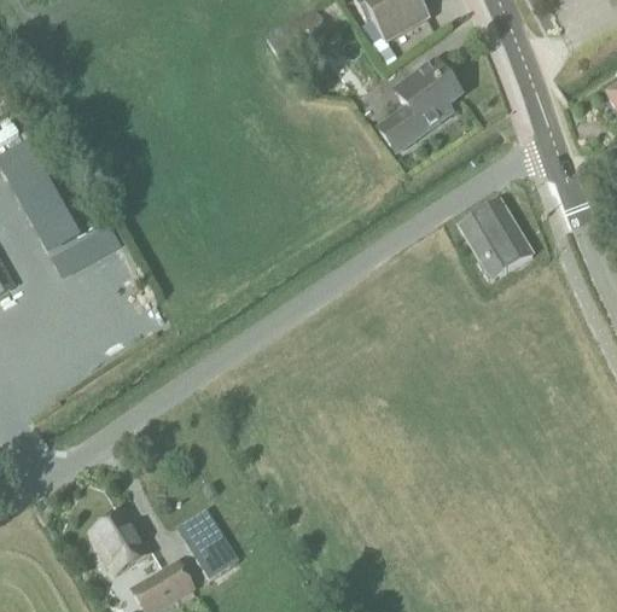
[(367,21),(372,18),(386,42),(431,17),(420,0),(355,0),(367,21)]
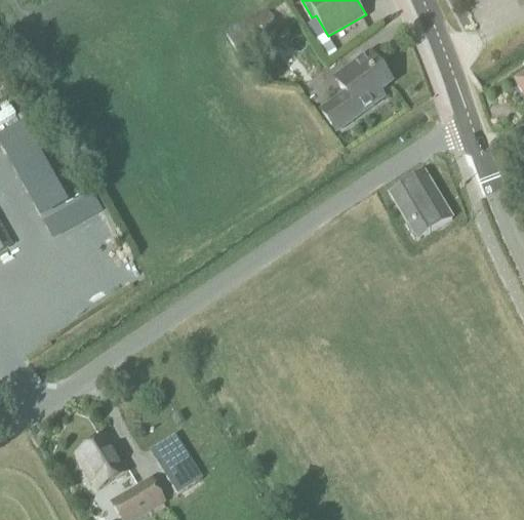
[(337,129),(385,95),(380,89),(392,81),(371,51),(337,77),(348,91),(323,110),(337,129)]
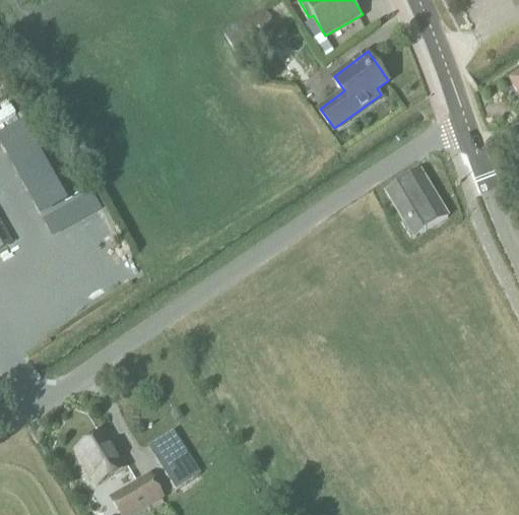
[(405,218),(440,199),(422,169),(387,189),(405,218)]
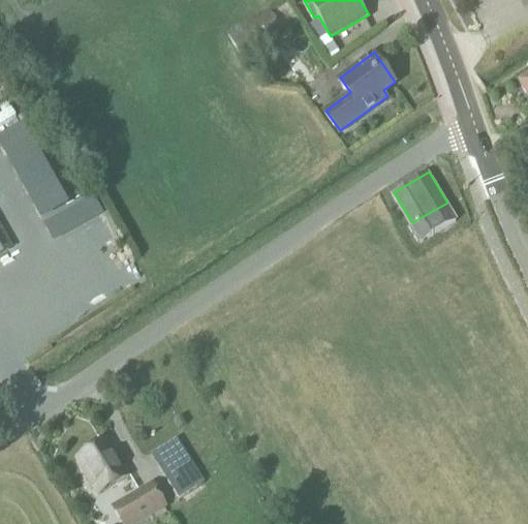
[(19,202),(43,260),(75,248),(66,226),(47,235),(31,197),(19,202)]
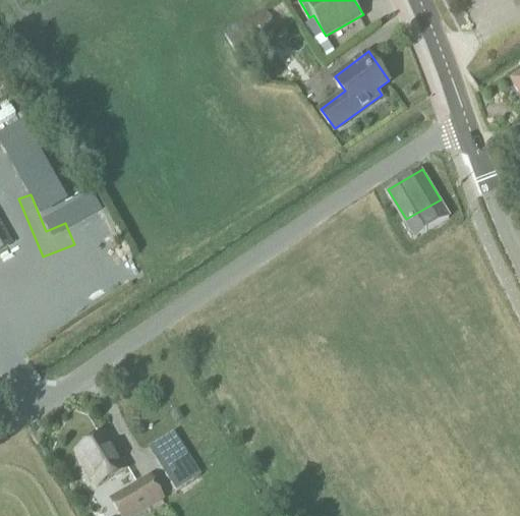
[(416,235),(450,215),(441,199),(406,219),(416,235)]
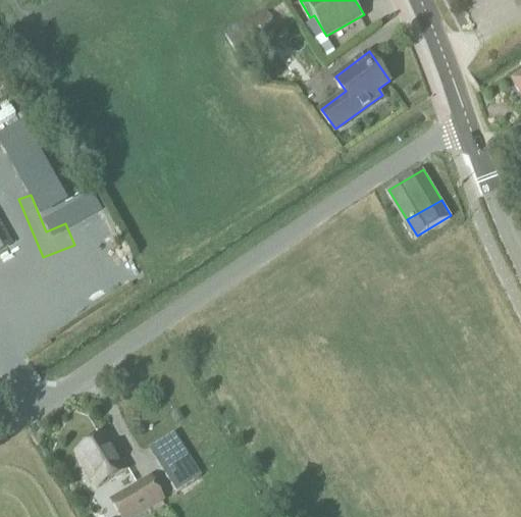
[(0,215),(0,249),(14,242),(0,215)]
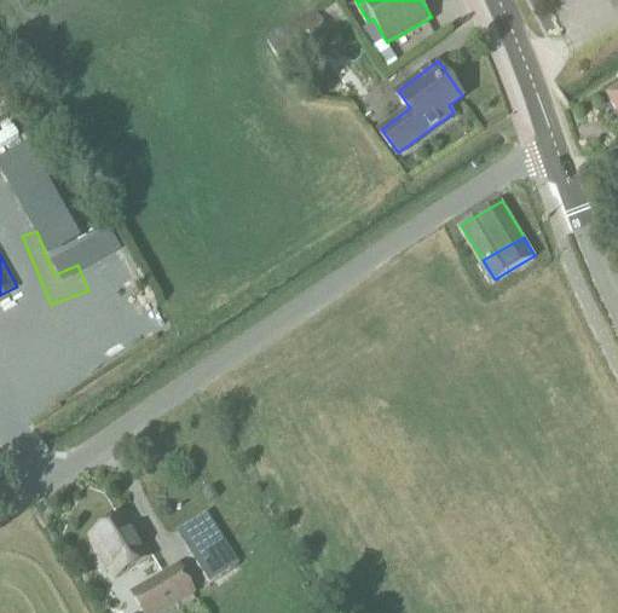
[(151,554),(126,513),(92,535),(116,574),(151,554)]
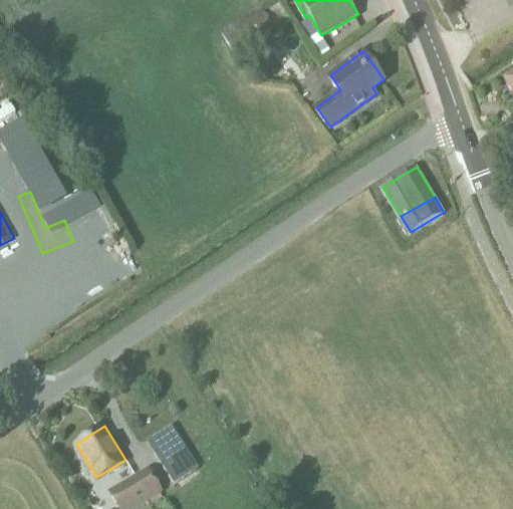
[(169,432),(150,444),(175,483),(194,472),(169,432)]
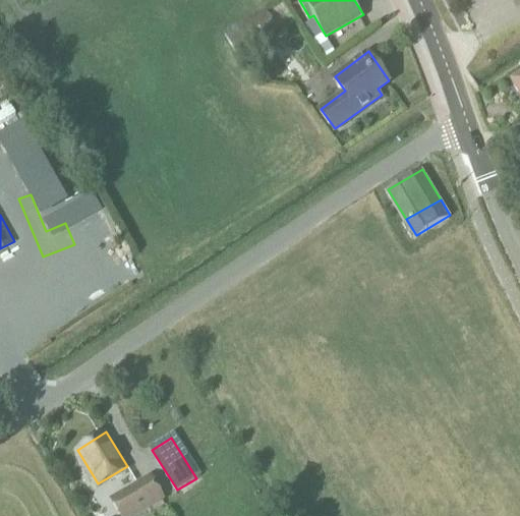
[(121,515),(131,515),(165,497),(150,470),(110,496),(121,515)]
